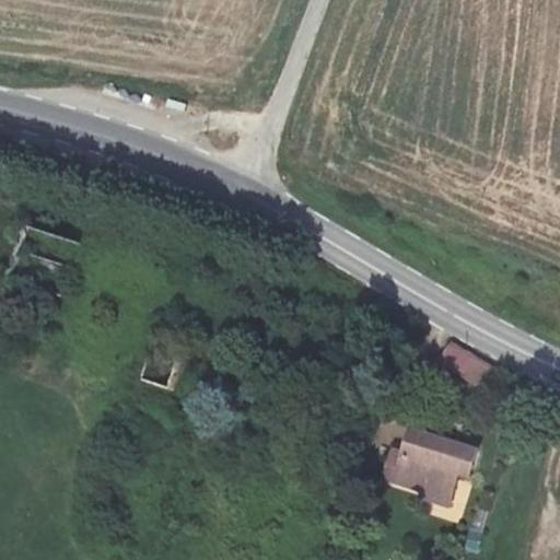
[(195,336),(161,327),(144,382),(174,391),(195,336)]
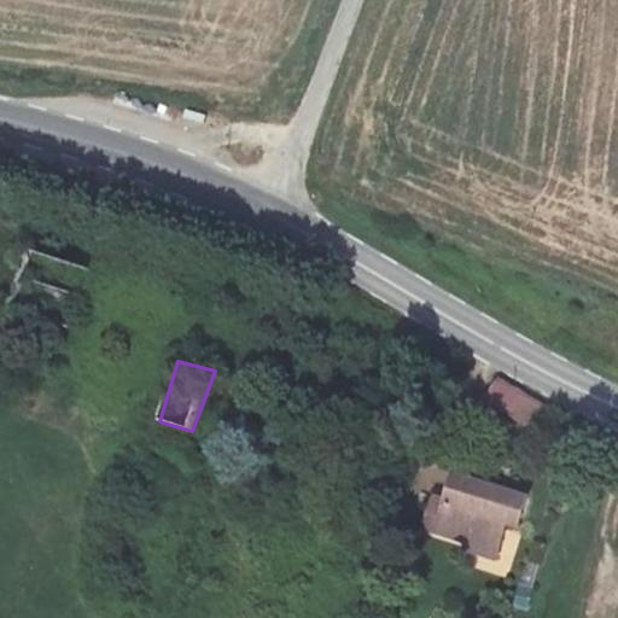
[(534,432),(549,407),(496,374),(481,398),(534,432)]
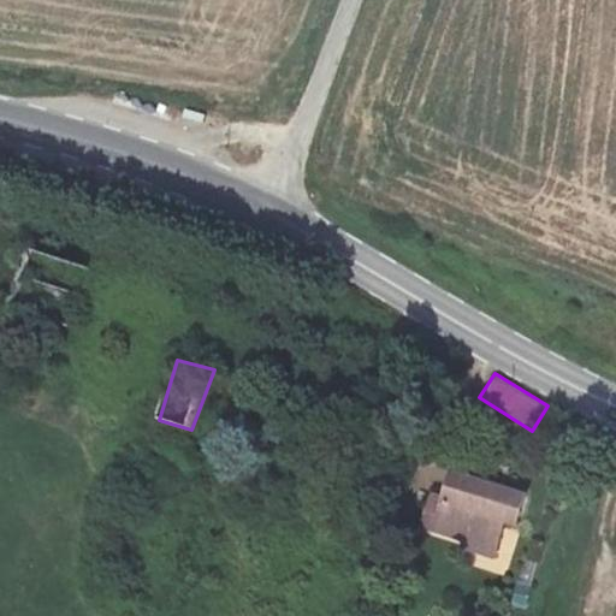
[(526,497),(456,472),(448,498),(436,497),(426,525),(468,539),(468,545),(498,555),(509,520),(520,523),(526,497)]
